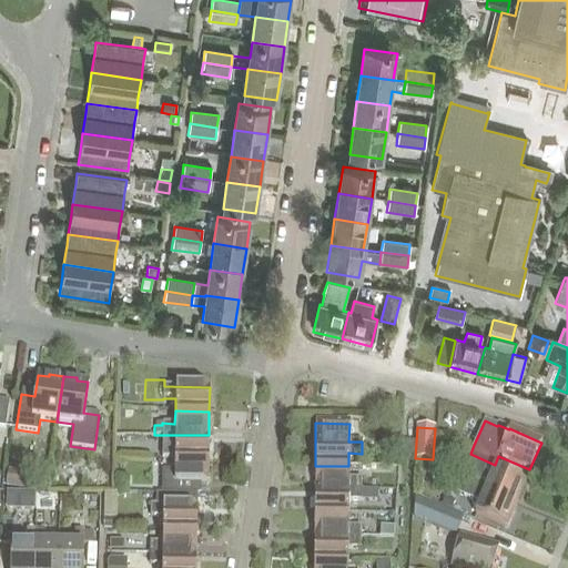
[(209,435),(154,435),(154,446),(162,446),(174,446),(174,459),(209,459),(209,435)]
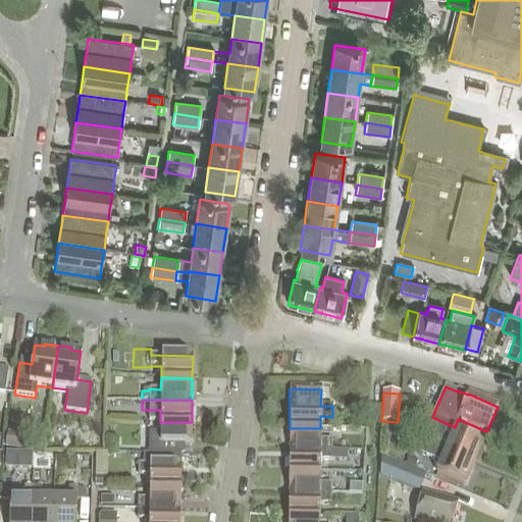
[(366,417),(367,406),(355,405),(354,416),(366,417)]
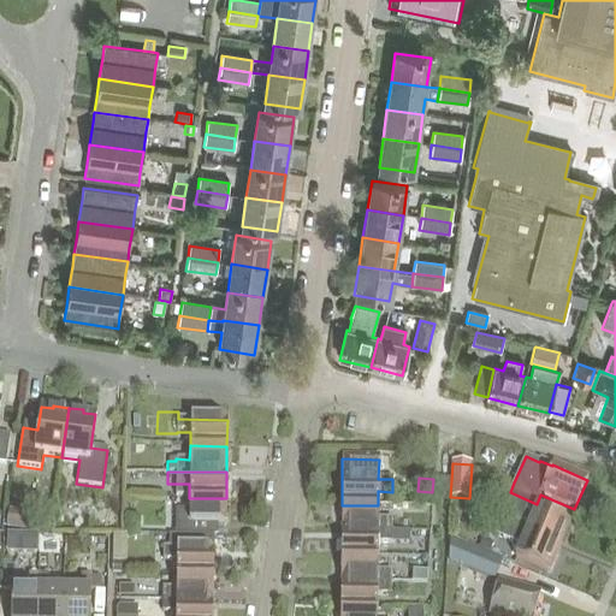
[(450,499),(451,479),(440,479),(439,498),(450,499)]
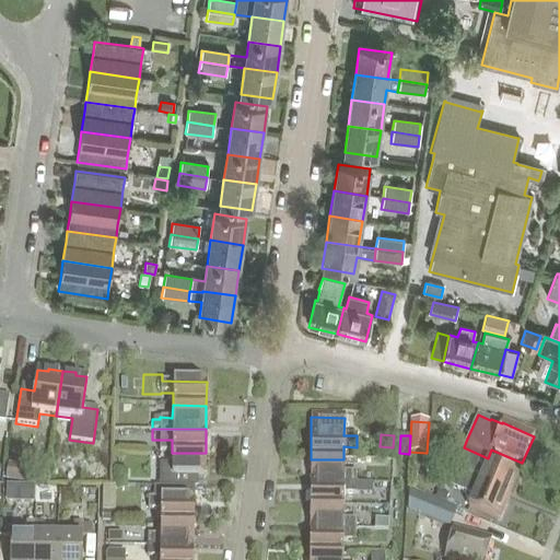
[(114,448),(127,448),(127,440),(114,440),(114,448)]
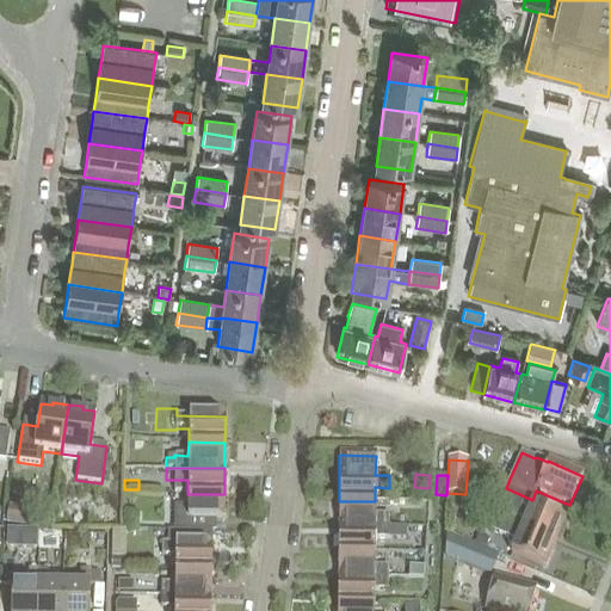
[(173,507),(173,520),(173,532),(214,532),(214,520),(223,520),(224,494),(187,494),(187,507),(173,507)]
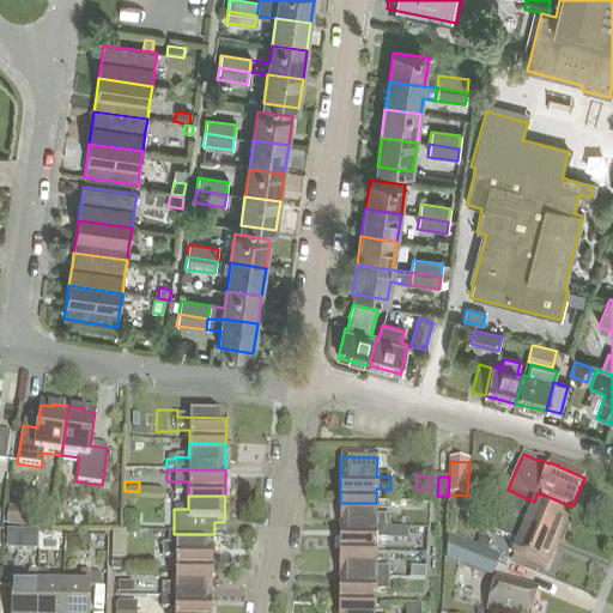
[(566,520),(533,505),(508,496),(497,520),(556,545),(566,520)]
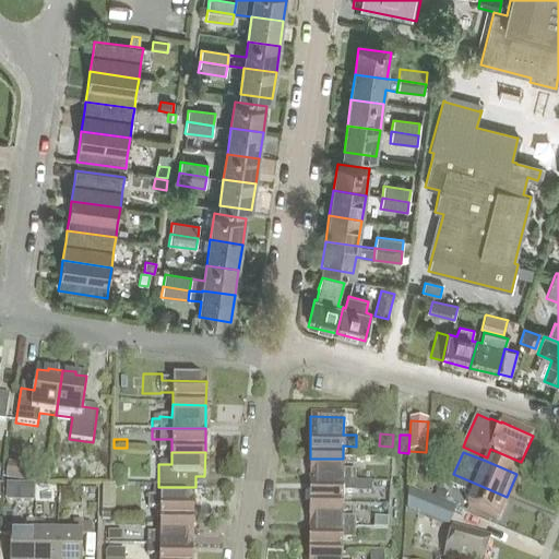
[(343,459),(309,459),(309,482),(355,483),(355,472),(343,471),(343,459)]
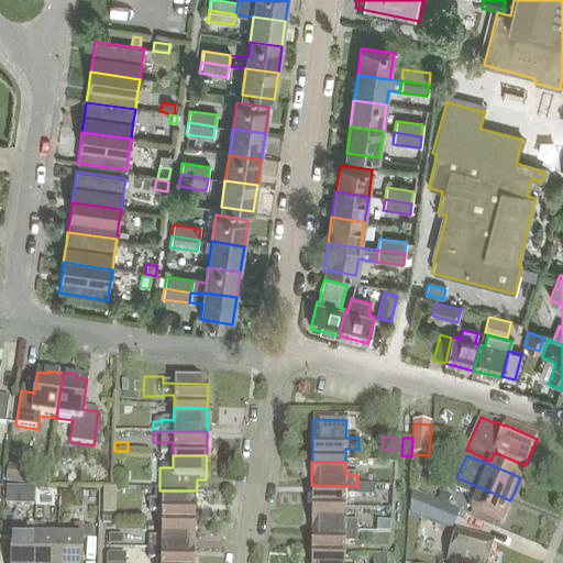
[(25,470),(8,466),(4,484),(23,487),(25,470)]
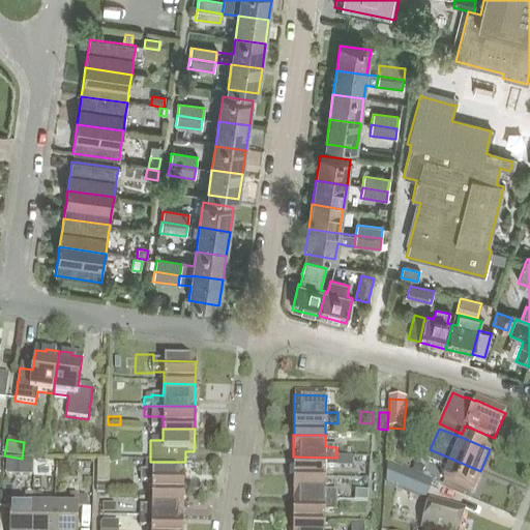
[(446,470),(442,480),(471,492),(480,471),(430,449),(425,461),(446,470)]
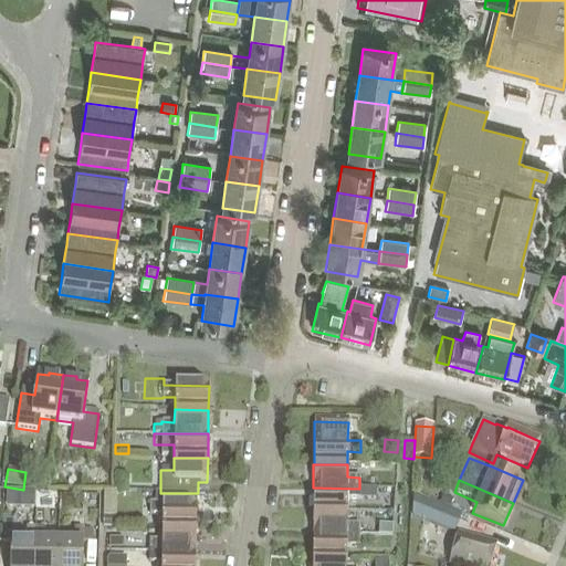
[(359,489),(313,488),(313,512),(346,512),(346,500),(359,500),(359,489)]
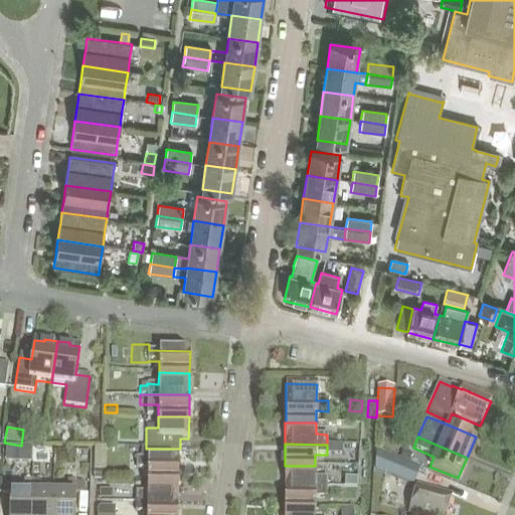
[(341,445),(327,445),(327,455),(341,455),(341,445)]
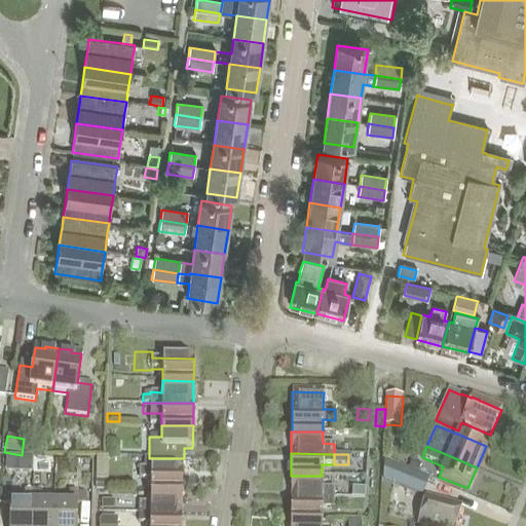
[(20,458),(19,473),(32,474),(32,458),(20,458)]
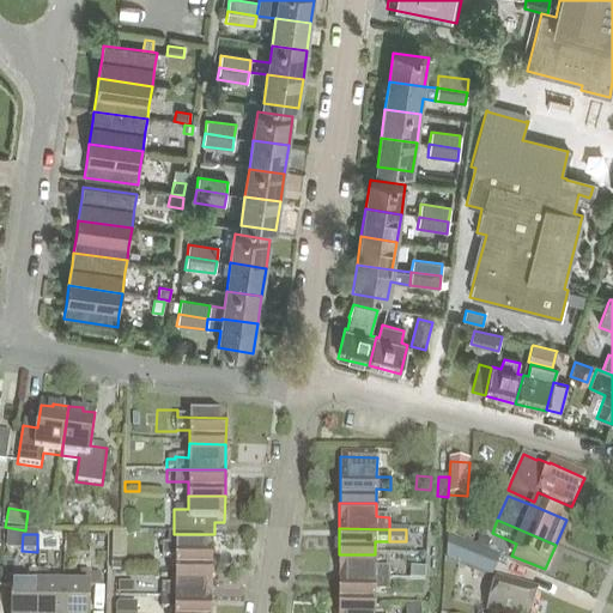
[(447,538),(447,559),(491,577),(498,559),(447,538)]
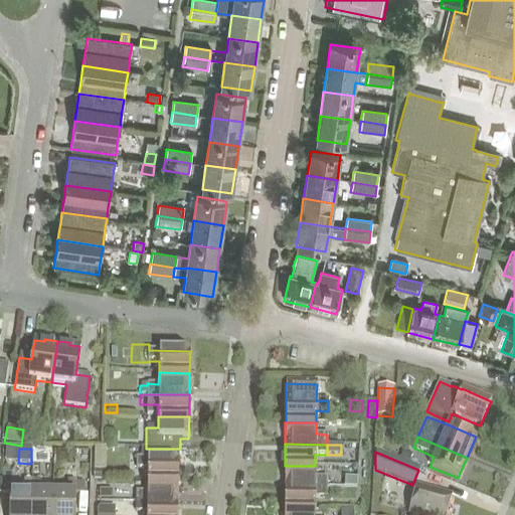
[(402,453),(399,459),(409,463),(411,457),(402,453)]
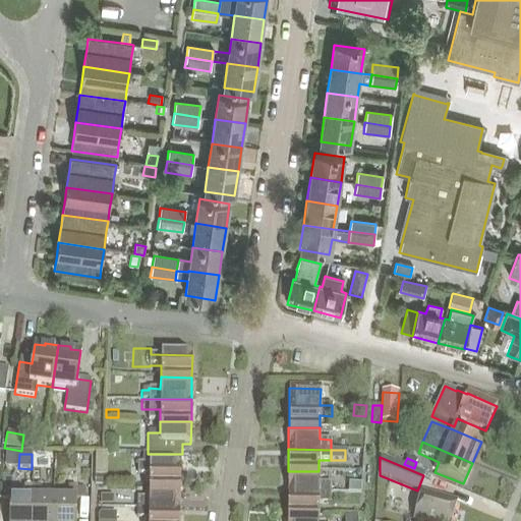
[(149,474),(149,486),(180,486),(180,464),(137,463),(137,474),(149,474)]
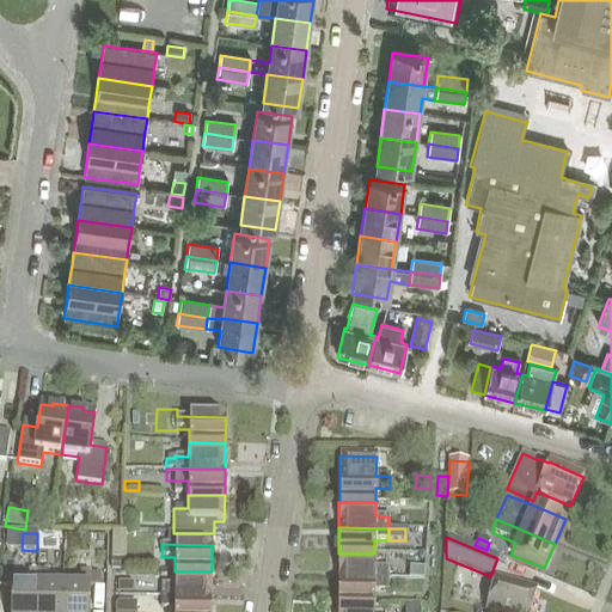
[(374,554),(338,554),(337,579),(387,580),(387,568),(374,568),(374,554)]
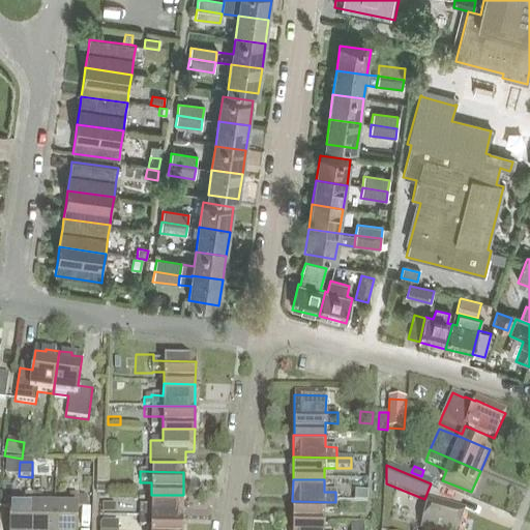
[(107,486),(96,484),(95,494),(107,494),(107,486)]
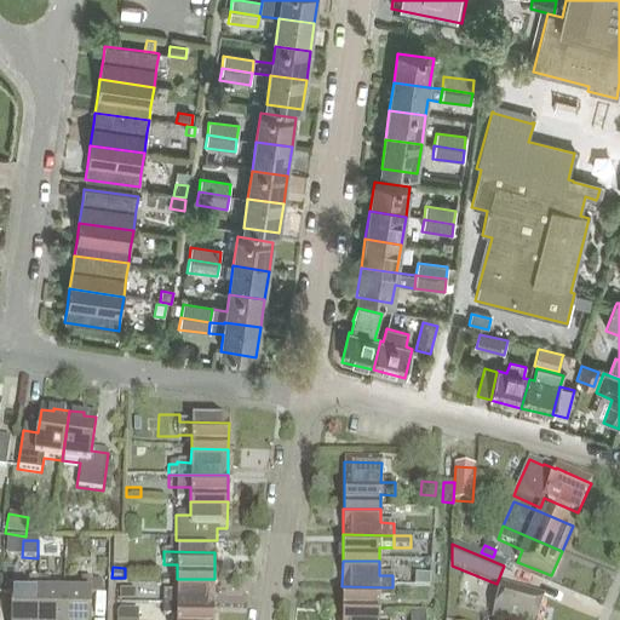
[(429,589),(429,577),(415,575),(414,587),(429,589)]
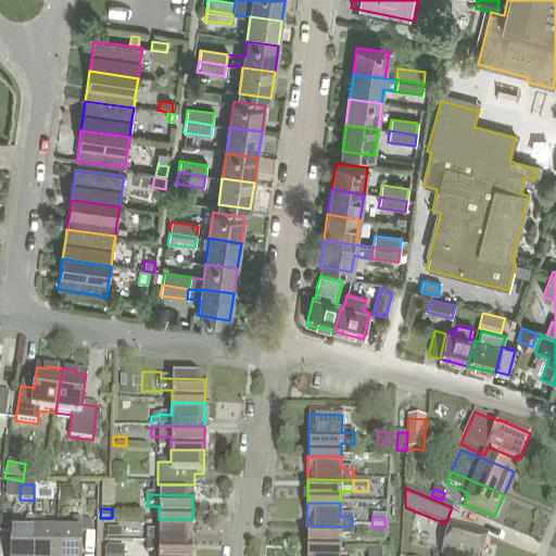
[(33,555),(34,519),(25,519),(25,532),(10,532),(9,555),(33,555)]
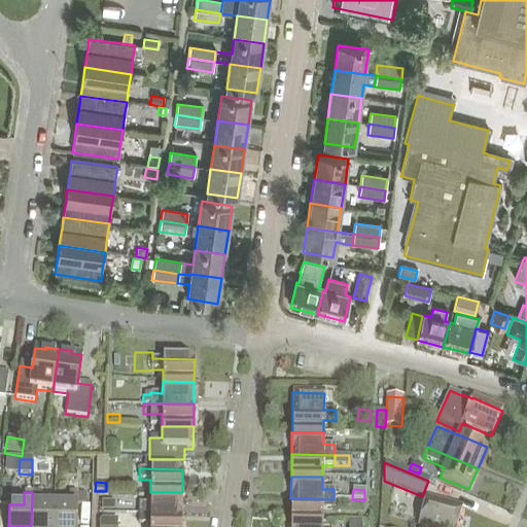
[(32,492),(31,526),(54,526),(55,505),(40,504),(40,492),(32,492)]
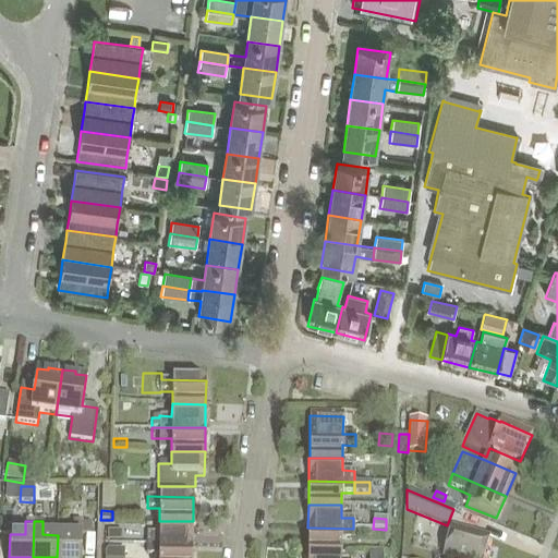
[(193,521),(159,521),(159,533),(146,533),(146,544),(192,545),(193,521)]
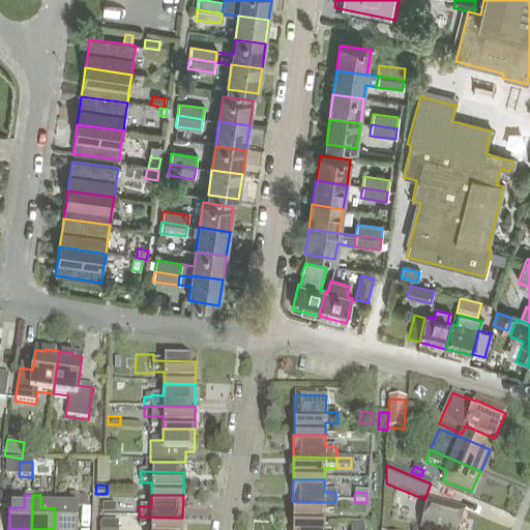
[(55,508),(54,529),(77,529),(77,509),(86,509),(86,498),(78,498),(78,496),(69,496),(68,508),(55,508)]
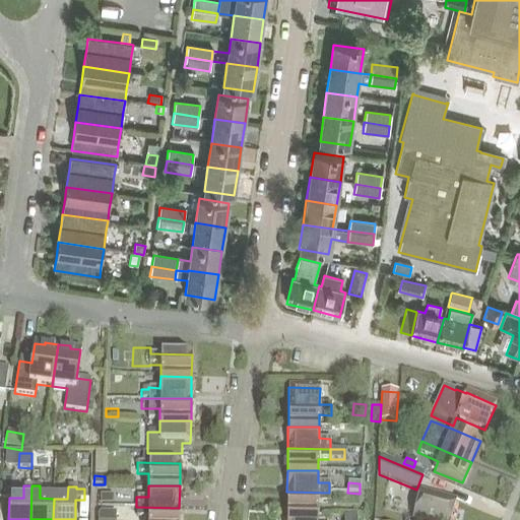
[(329,493),(286,492),(286,514),(317,514),(318,503),(329,503),(329,493)]
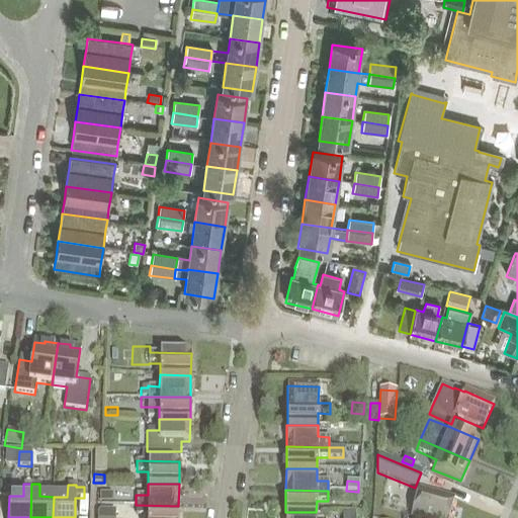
[(413,517),(448,517),(453,500),(419,490),(412,517),(413,517)]
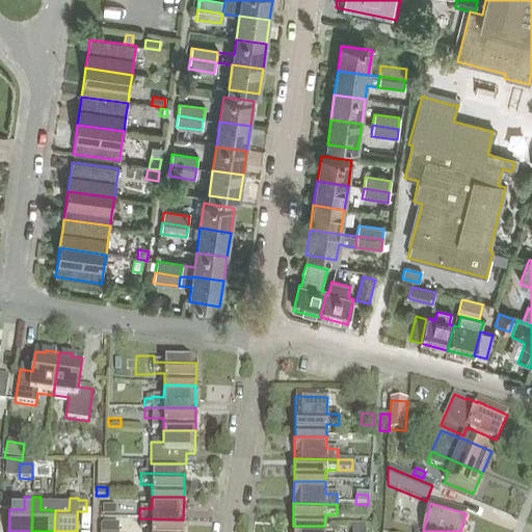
[(115,516),(115,507),(103,507),(102,516),(115,516)]
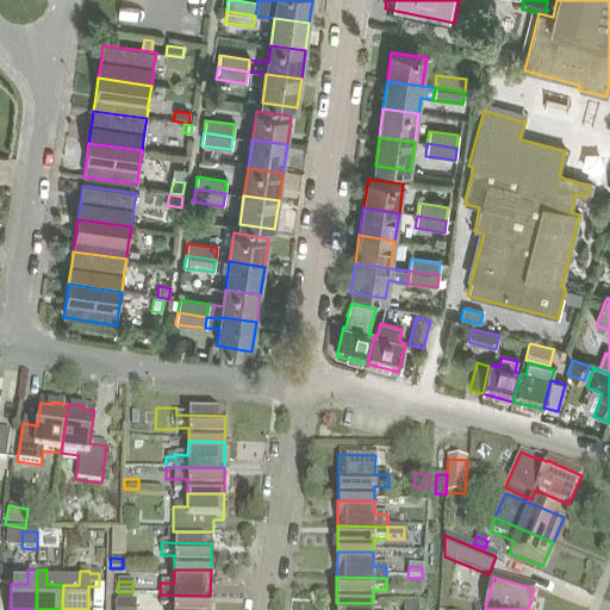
[(210,609),(210,596),(160,595),(160,607),(173,608),(173,609),(210,609)]
